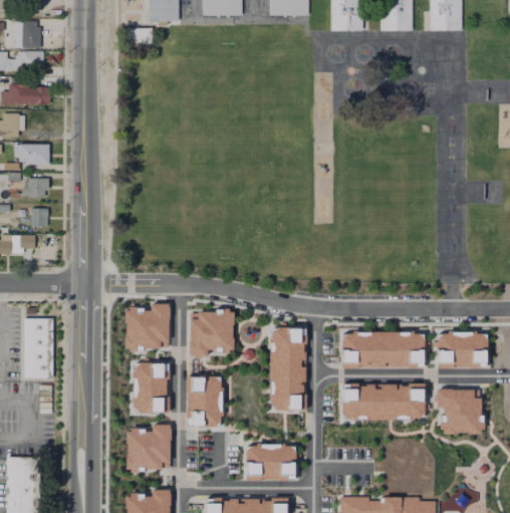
[(0,0),(8,0),(8,13),(0,12),(0,0)]
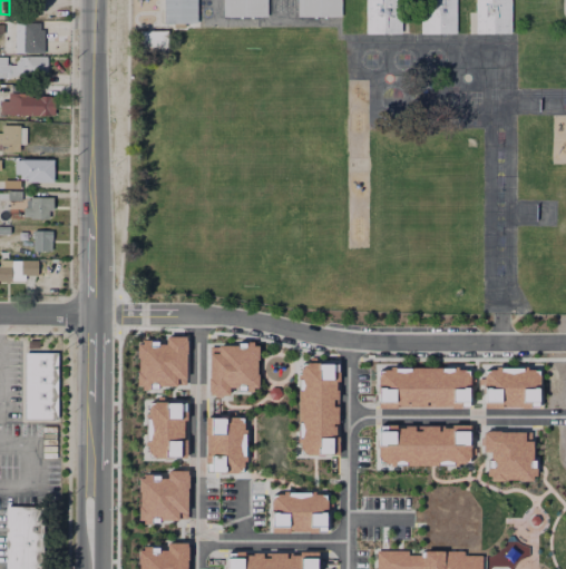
[(199,0),(201,25),(167,25),(167,0),(199,0)]
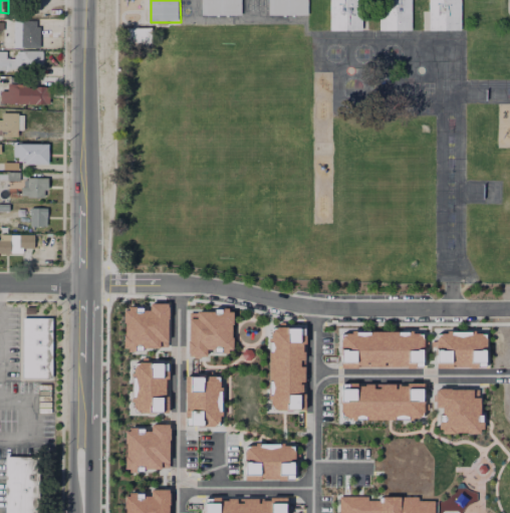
[(244,0),(244,16),(204,16),(204,0),(244,0)]
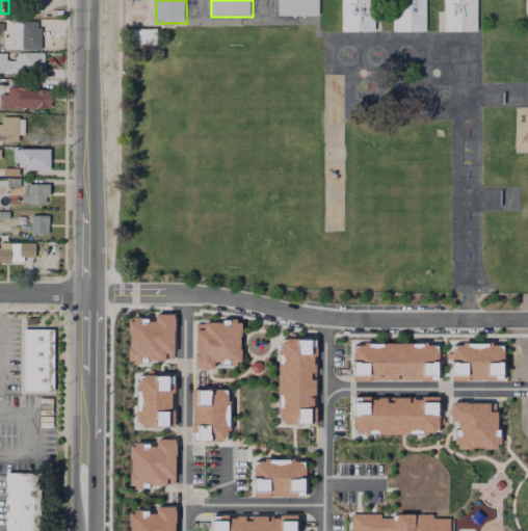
[(321,0),(321,17),(281,17),(281,0),(321,0)]
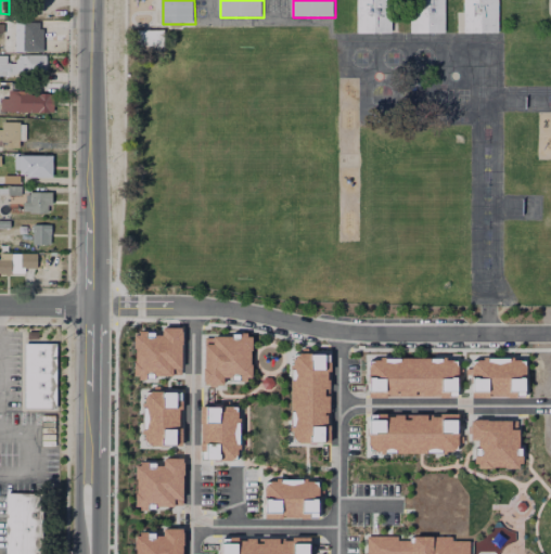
[(394,0),(394,34),(359,34),(359,0),(394,0)]
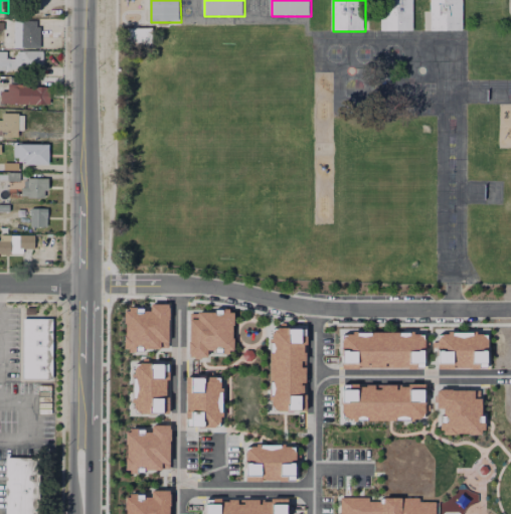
[(414,0),(414,31),(382,31),(382,0),(414,0)]
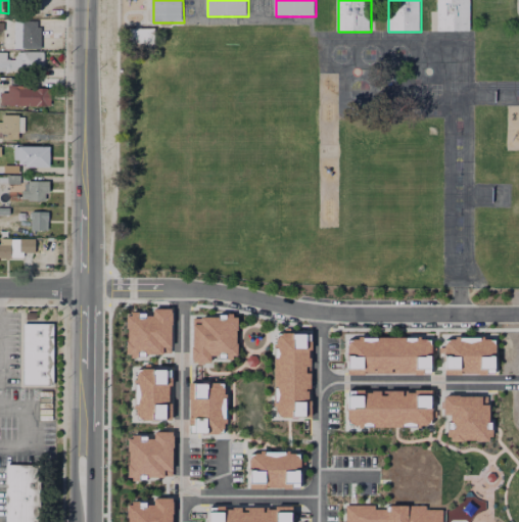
[(471,0),(472,32),(438,32),(438,0),(471,0)]
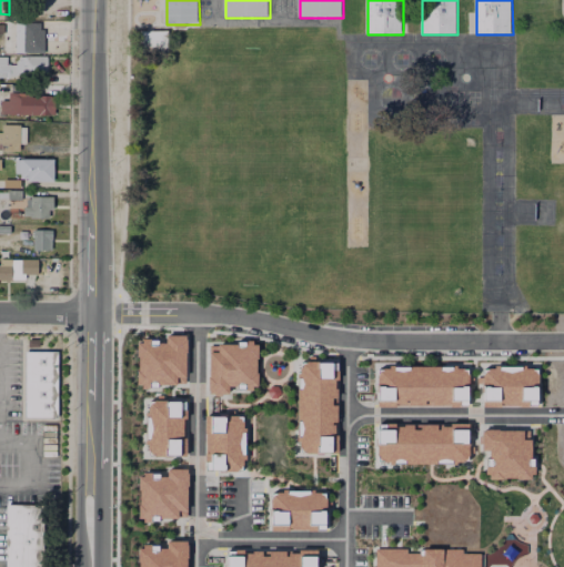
[(49,32),(49,54),(20,54),(20,24),(46,26),(46,31),(49,32)]
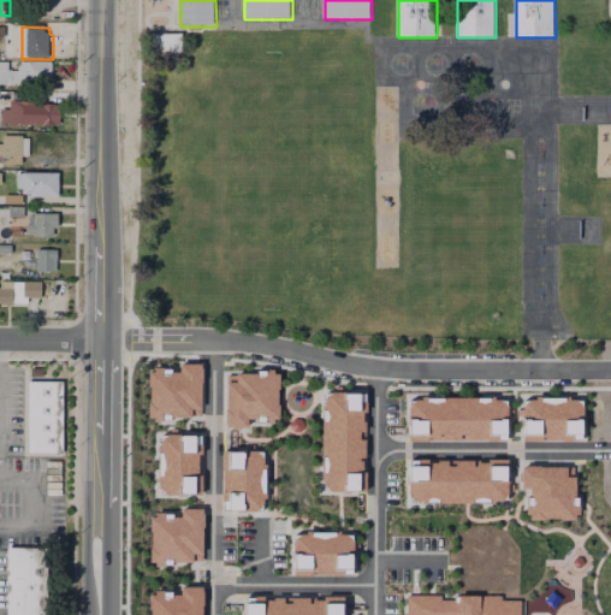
[(184,34),(154,35),(155,57),(184,57),(184,34)]
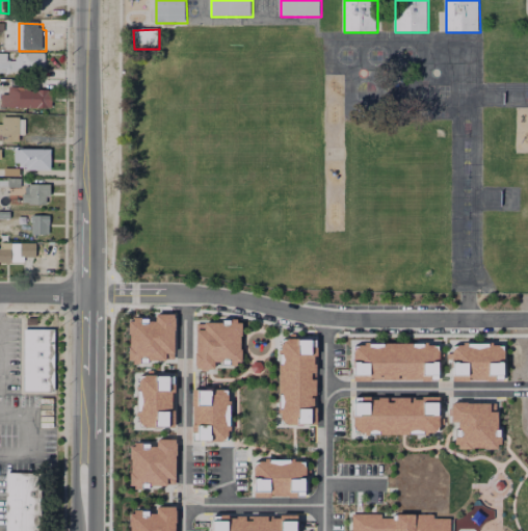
[(50,54),(50,73),(20,73),(20,58),(22,58),(22,54),(50,54)]
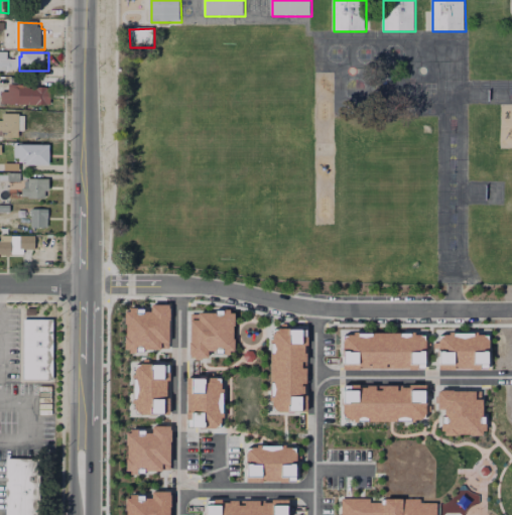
[(13,60),(13,72),(0,72),(0,53),(11,53),(11,60),(13,60)]
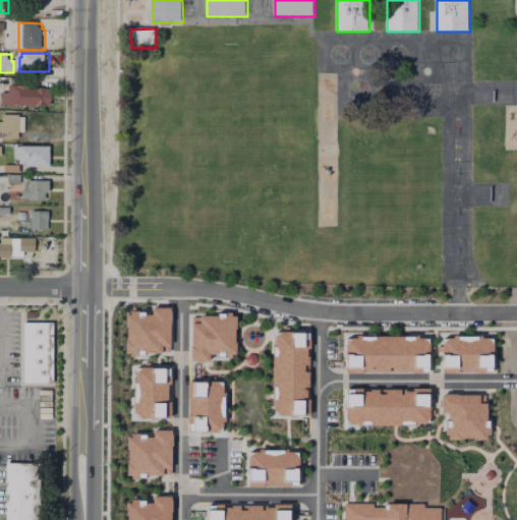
[(20,87),(20,90),(55,90),(55,107),(5,106),(5,89),(12,89),(12,87),(20,87)]
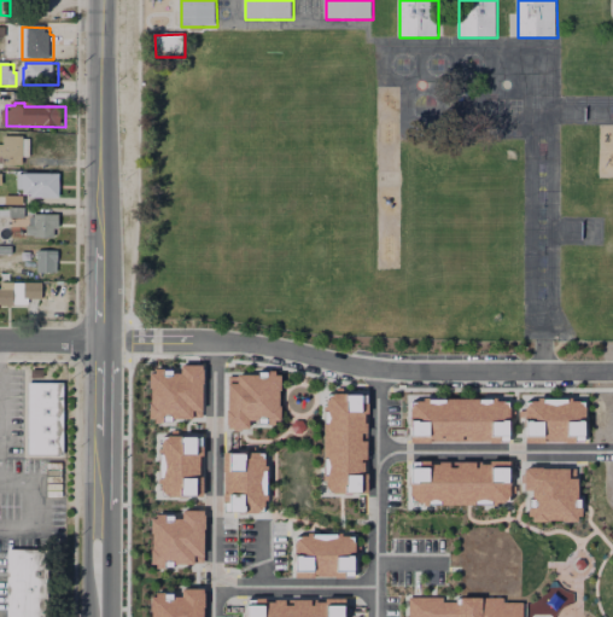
[(0,146),(7,146),(7,140),(34,140),(34,158),(27,158),(27,167),(0,167),(0,146)]
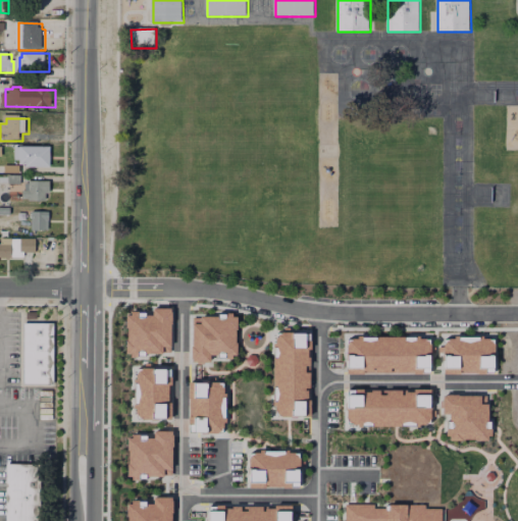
[(54,149),(54,169),(23,169),(23,161),(18,161),(18,148),(54,149)]
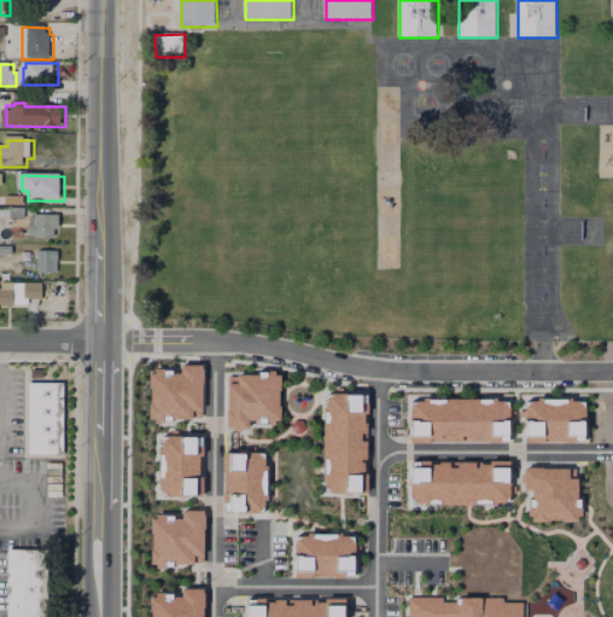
[(29,209),(29,220),(15,220),(15,209),(29,209)]
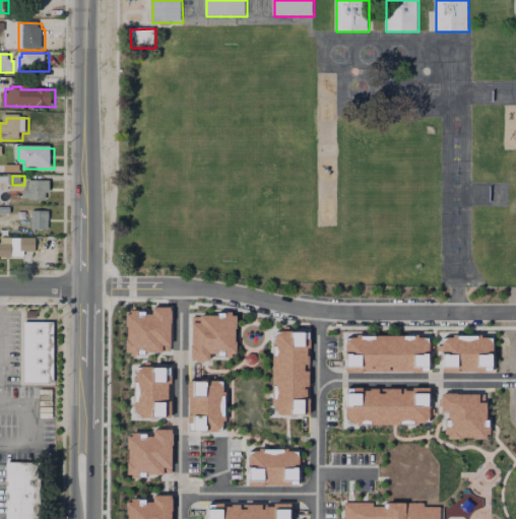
[(53,182),(53,194),(49,194),(49,202),(26,202),(26,192),(33,192),(33,182),(53,182)]
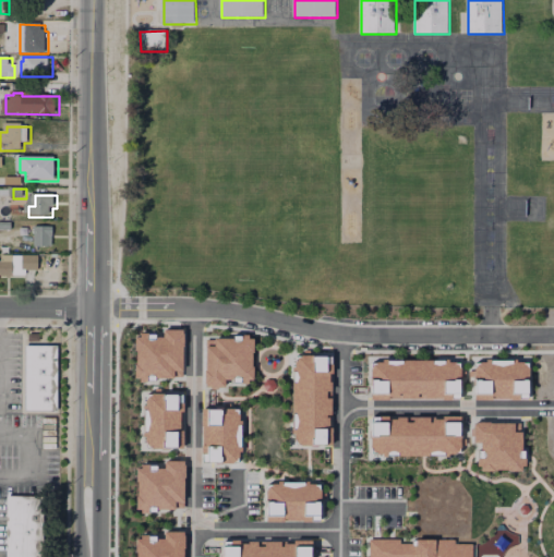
[(56,228),(56,251),(37,251),(37,228),(56,228)]
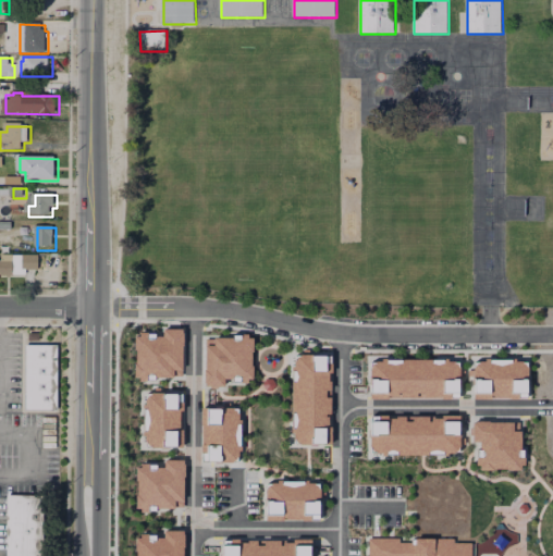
[(1,261),(5,262),(5,257),(14,257),(14,262),(15,276),(1,276),(1,281),(0,281),(0,256),(1,257),(1,261)]
